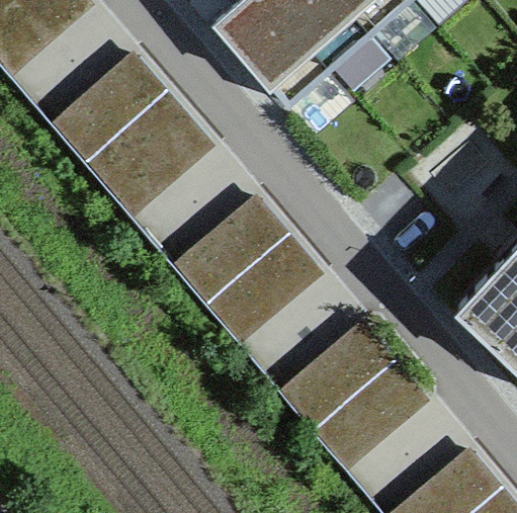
[(96,3),(92,0),(0,0),(0,65),(10,78),(96,3)]
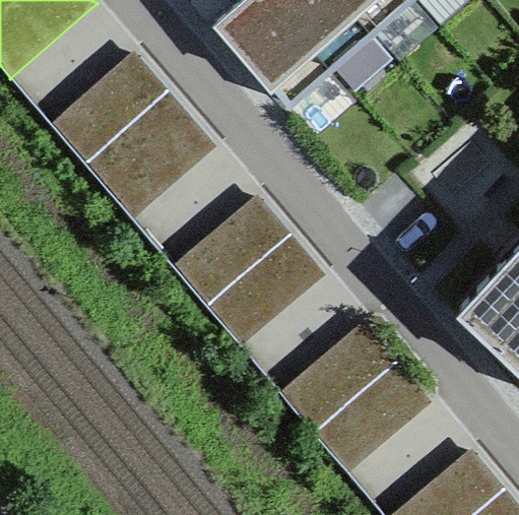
[(390,0),(231,0),(194,33),(263,111),(390,0)]
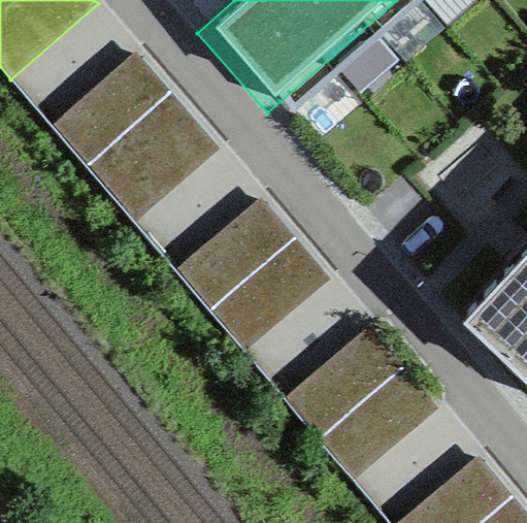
[(50,126),(86,167),(170,93),(136,53),(50,126)]
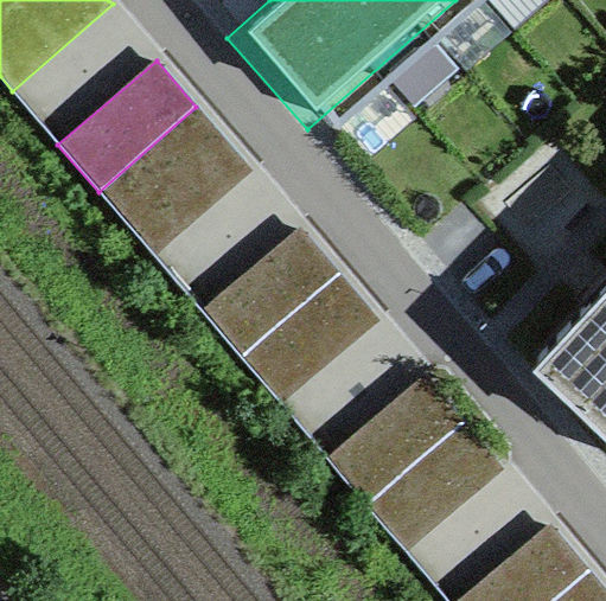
[(254,171),(196,107),(99,192),(152,256),(254,171)]
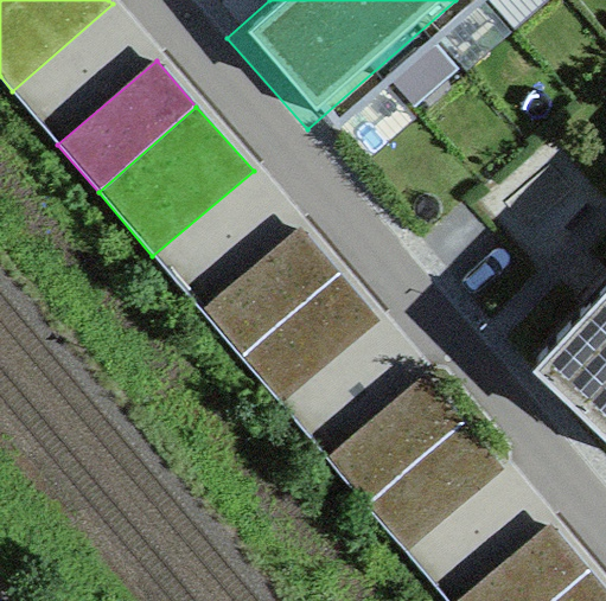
[(201,309),(242,359),(342,275),(299,227),(201,309)]
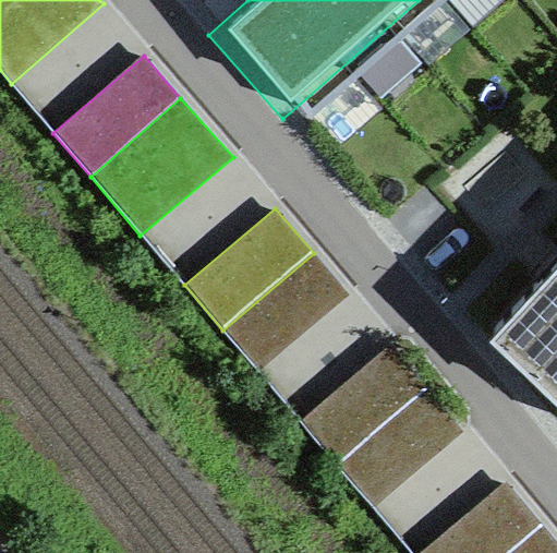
[(348,296),(314,253),(222,331),(257,371),(348,296)]
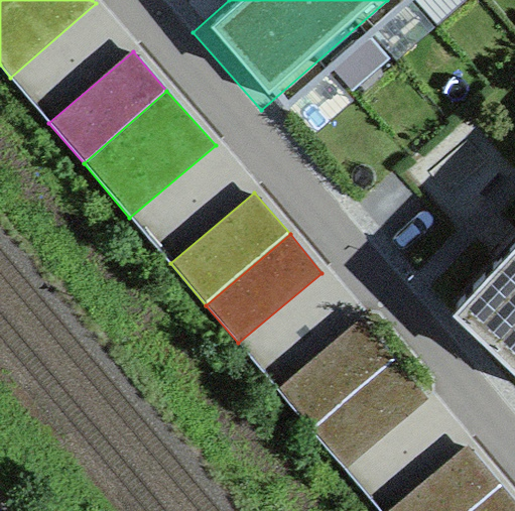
[(498,262),(456,307),(514,362),(514,238),(495,260),(498,262)]
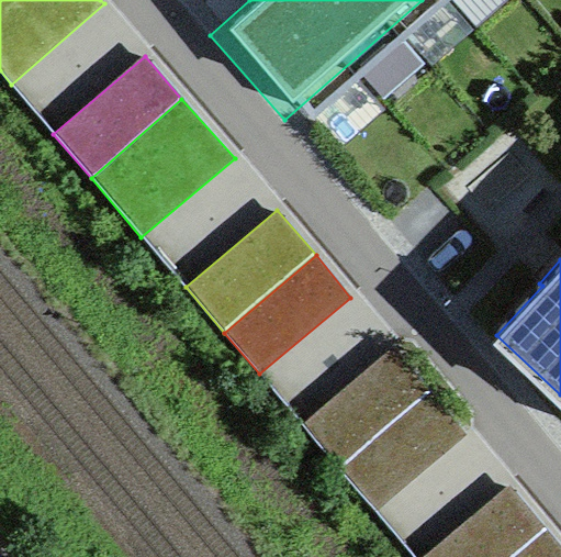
[(302,425),(338,469),(430,392),(394,348),(302,425)]
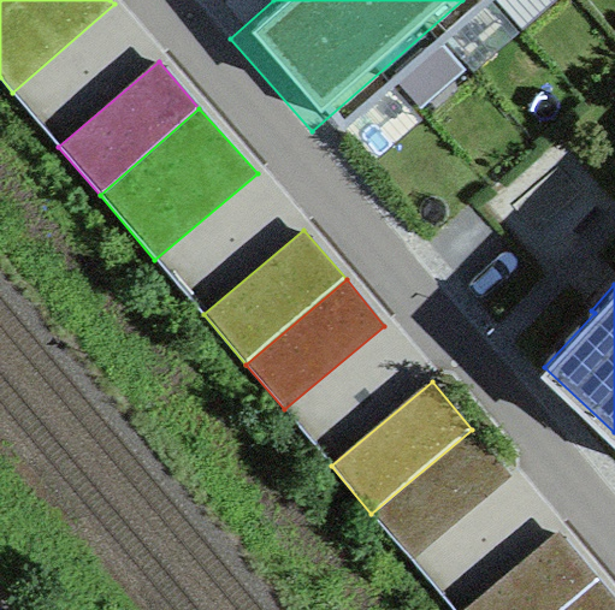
[(512,478),(472,430),(371,514),(412,560),(512,478)]
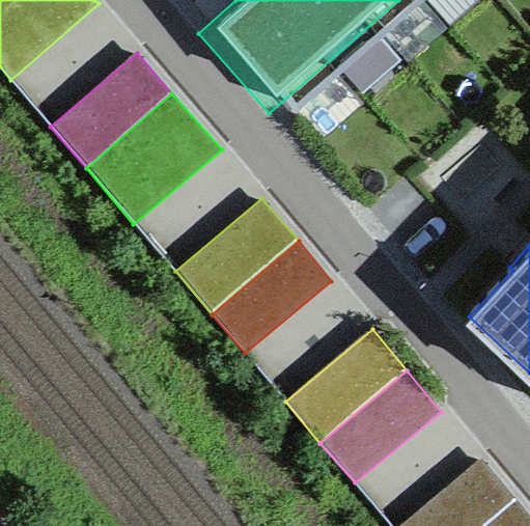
[(485,525),(515,500),(480,459),(401,525),(485,525)]
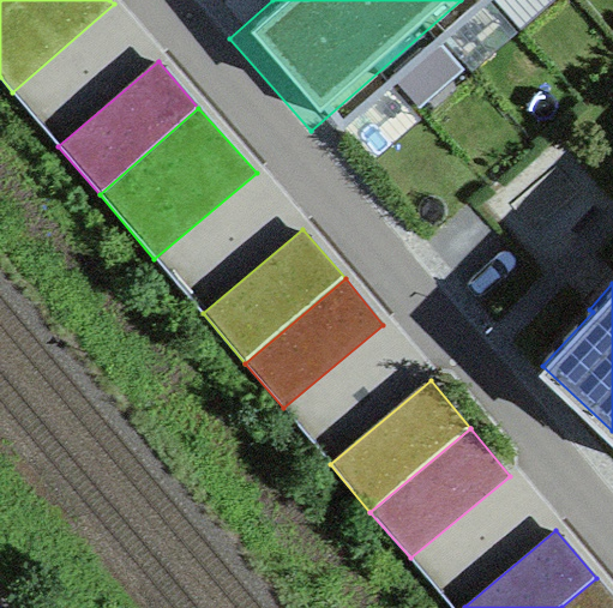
[(612,607),(612,599),(596,578),(562,607),(612,607)]
